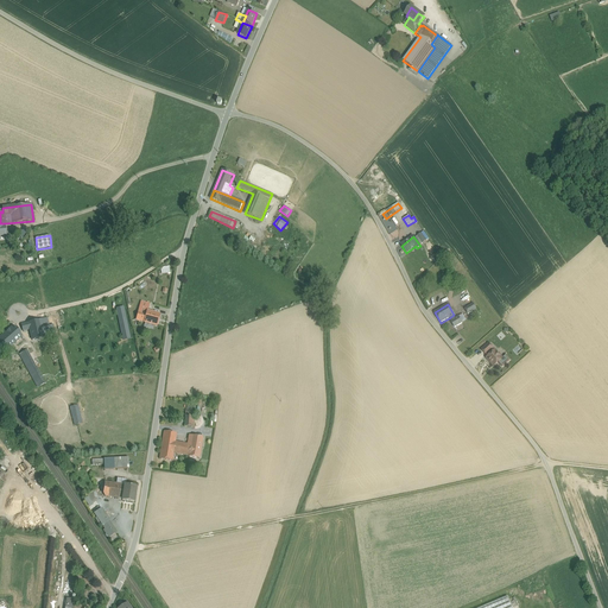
[(473,304),(464,309),(468,315),(476,309),(473,304)]
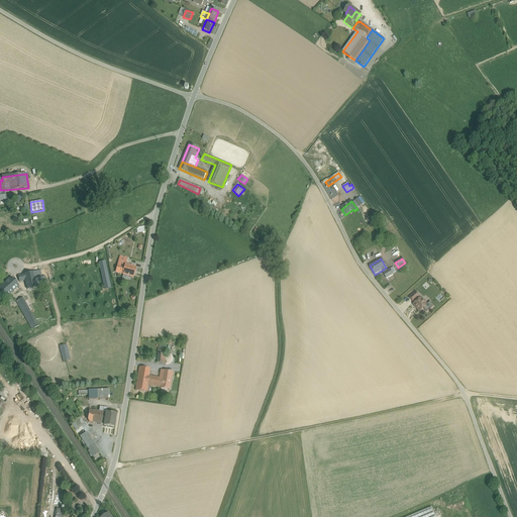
[(125,265),(124,268),(122,274),(122,275),(133,277),(135,268),(125,265)]
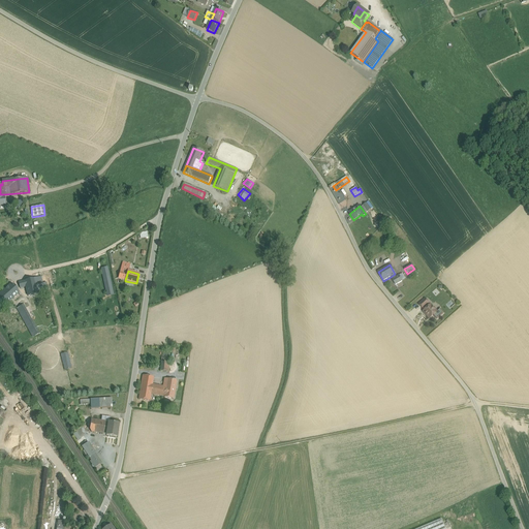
[(127,274),(121,272),(119,278),(125,280),(127,274)]
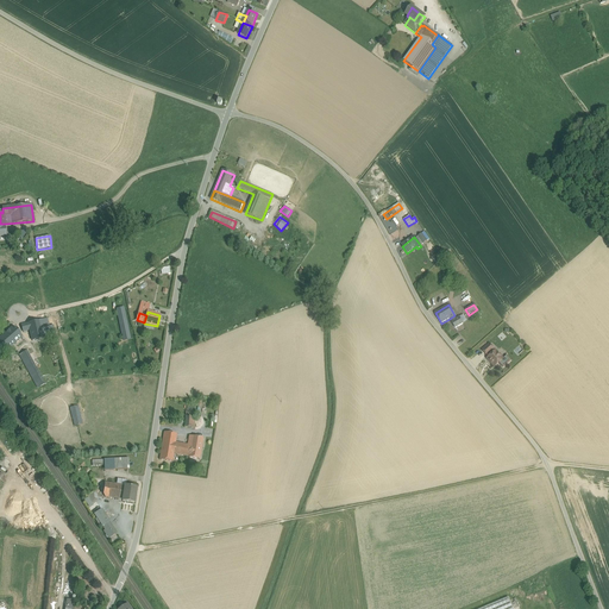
[(459,318),(456,319),(454,315),(450,319),(452,321),(451,321),(456,328),(463,324),(459,318)]
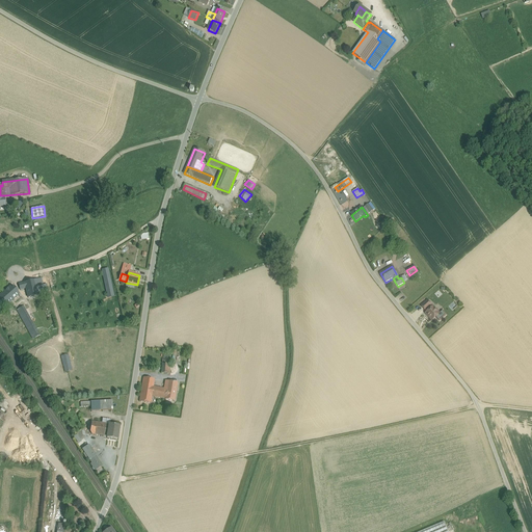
[(41,278),(19,284),(20,290),(26,289),(28,298),(48,293),(46,285),(42,286),(41,278)]
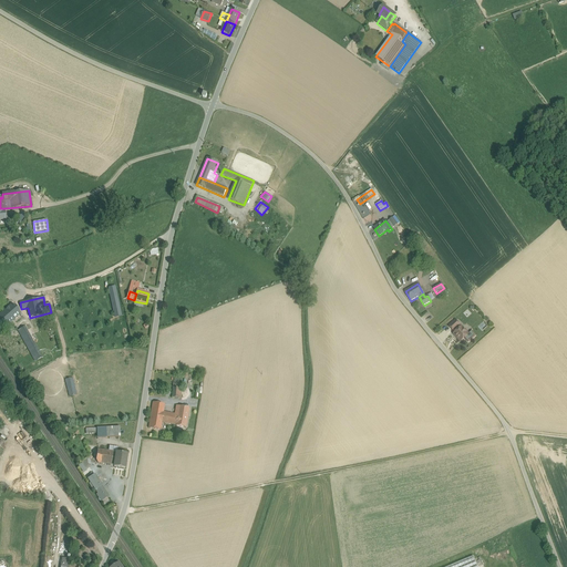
[(134,302),(134,300),(127,298),(126,298),(125,303),(133,306),(137,307),(138,303),(134,302)]
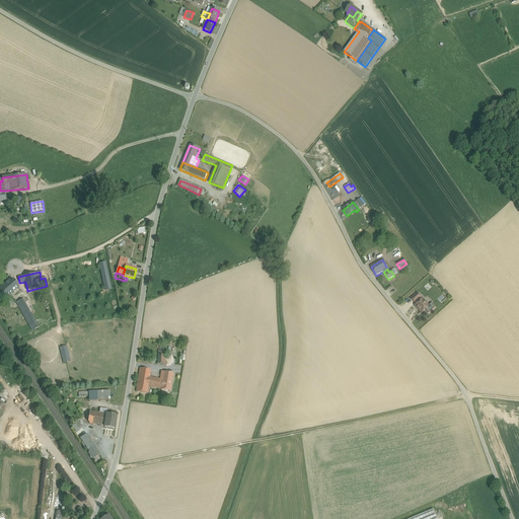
[(11,279),(0,289),(0,294),(4,299),(18,287),(11,279)]
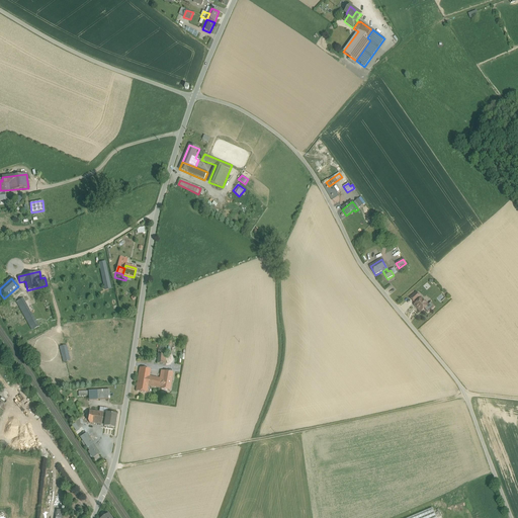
[(421,297),(416,292),(410,298),(415,303),(421,297)]
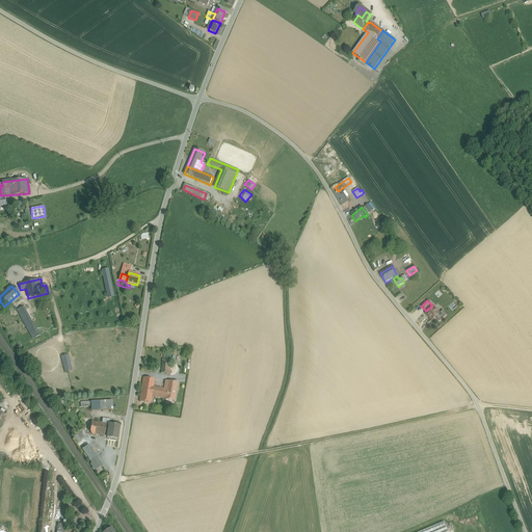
[(40,336),(23,307),(18,310),(33,339),(40,336)]
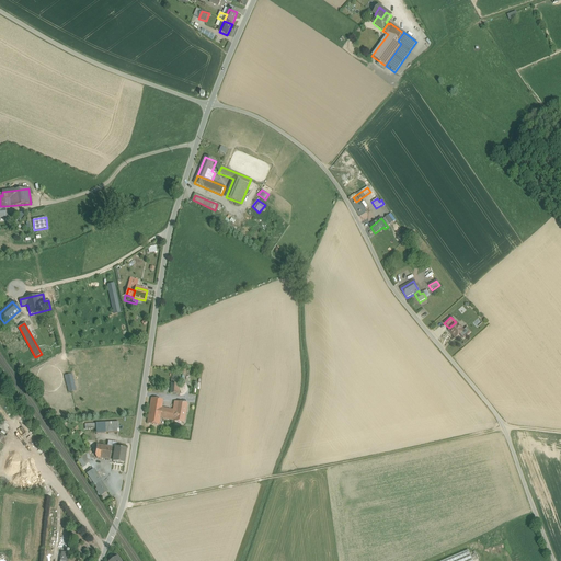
[(457,323),(449,331),(456,338),(459,334),(464,339),(471,332),(467,328),(464,330),(460,327),(460,328),(457,323)]
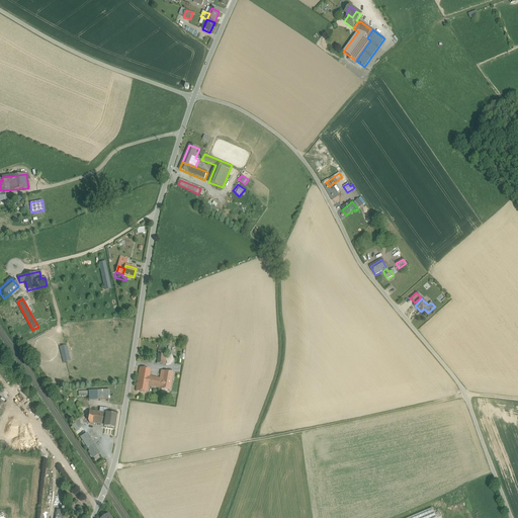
[(63,362),(71,360),(66,344),(59,346),(63,362)]
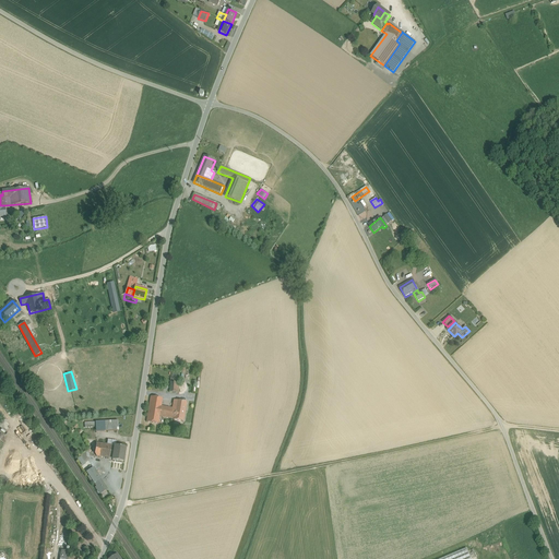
[(179,372),(170,372),(169,381),(170,381),(169,392),(178,393),(179,382),(178,382),(179,372)]
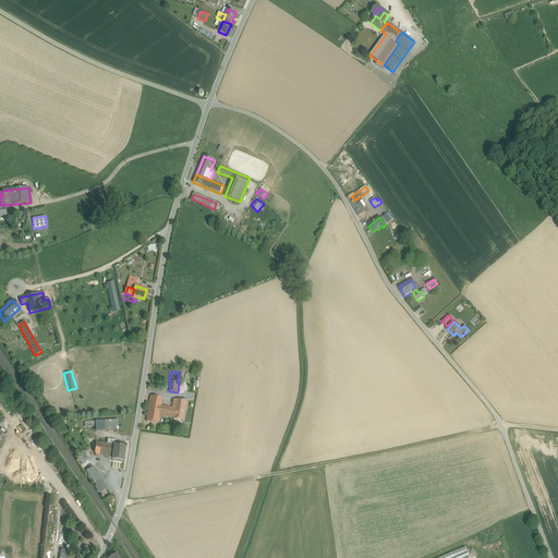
[(162,397),(149,396),(148,409),(171,412),(172,407),(161,405),(162,397)]
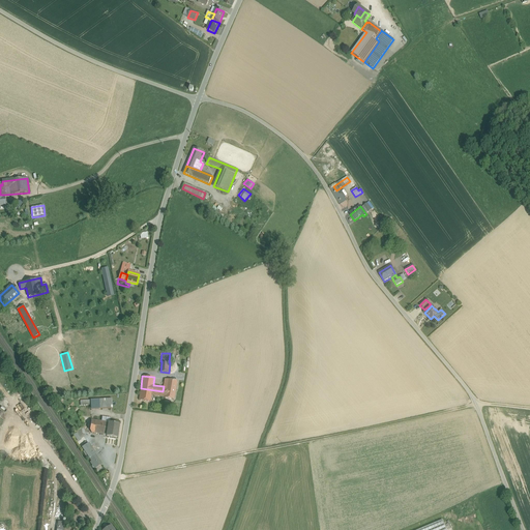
[(176,382),(165,380),(164,386),(163,391),(165,392),(165,396),(165,398),(174,399),(176,382)]
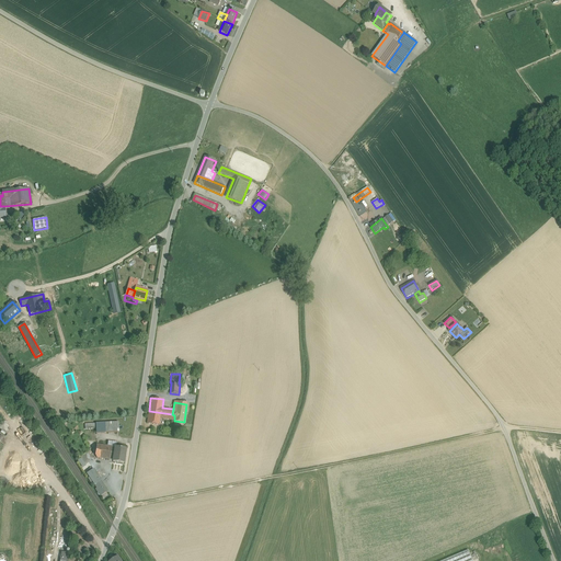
[(172,414),(149,411),(147,423),(159,425),(160,419),(174,420),(174,415),(172,414)]
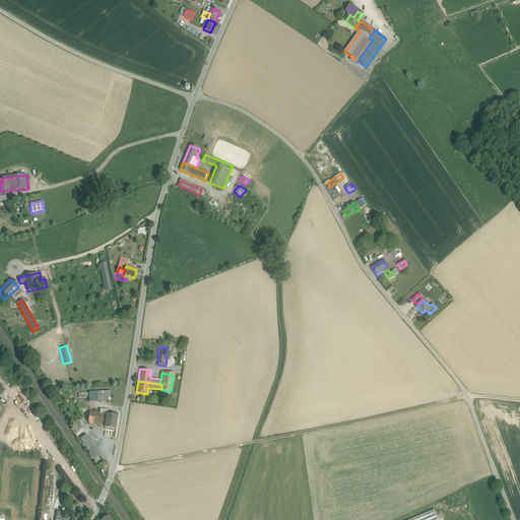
[(110,392),(88,393),(89,397),(89,401),(111,400),(110,392)]
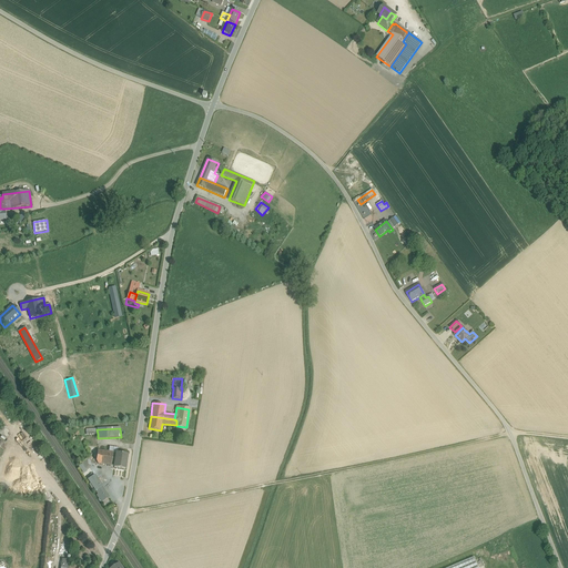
[(128,455),(118,454),(119,448),(110,447),(109,452),(113,453),(111,466),(114,467),(114,468),(125,469),(128,455)]
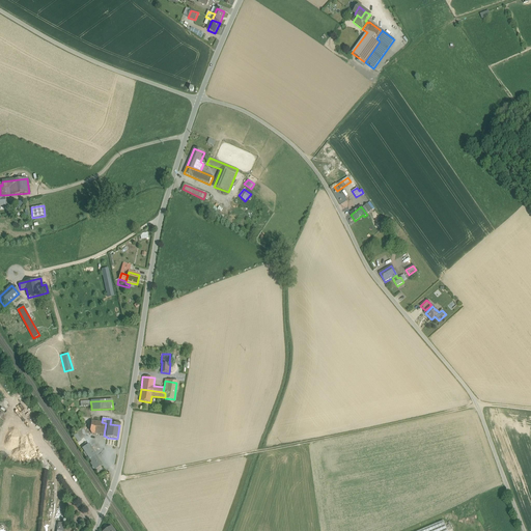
[(102,423),(91,421),(90,431),(91,434),(104,436),(106,423),(102,422),(102,423)]
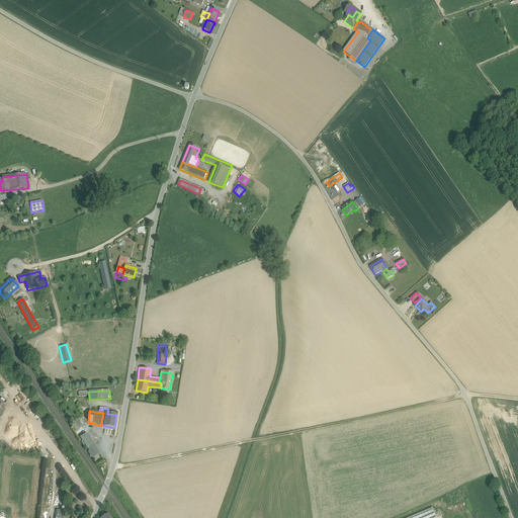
[(92,444),(86,434),(80,438),(87,448),(90,451),(89,452),(92,457),(98,453),(95,448),(94,448),(92,444)]
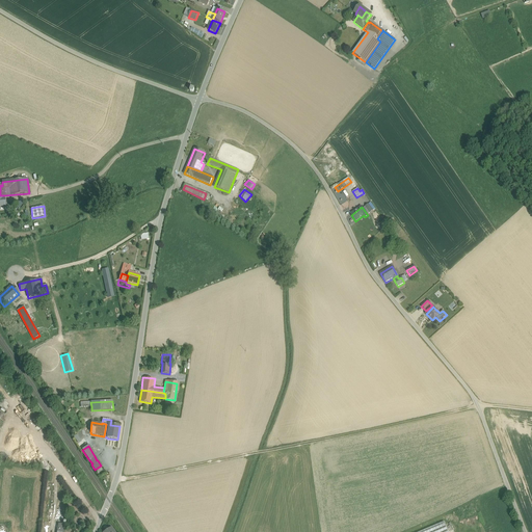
[(448,531),(444,522),(420,531),(448,531)]
